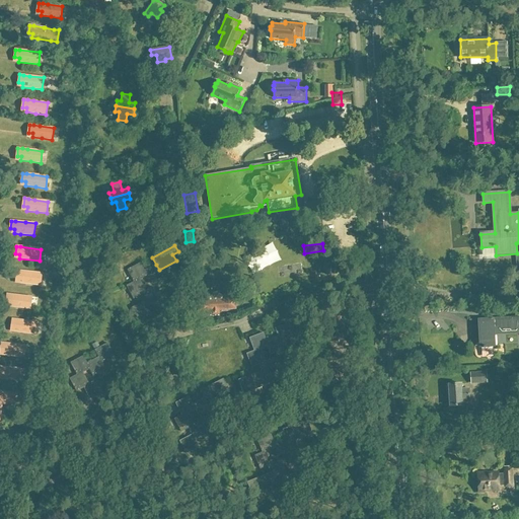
[(167,276),(177,271),(173,263),(163,269),(167,276)]
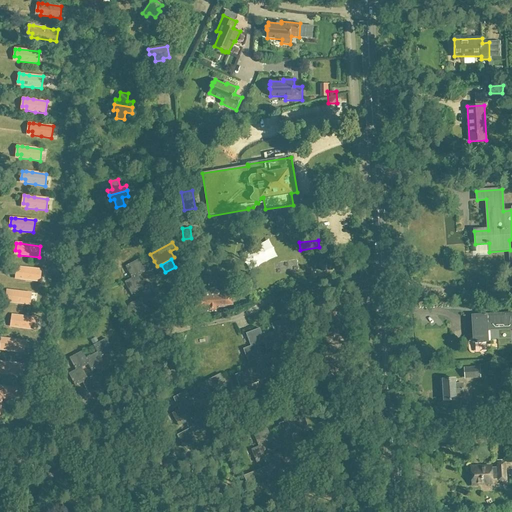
[(145,272),(142,267),(139,260),(126,267),(133,279),(138,276),(145,272)]
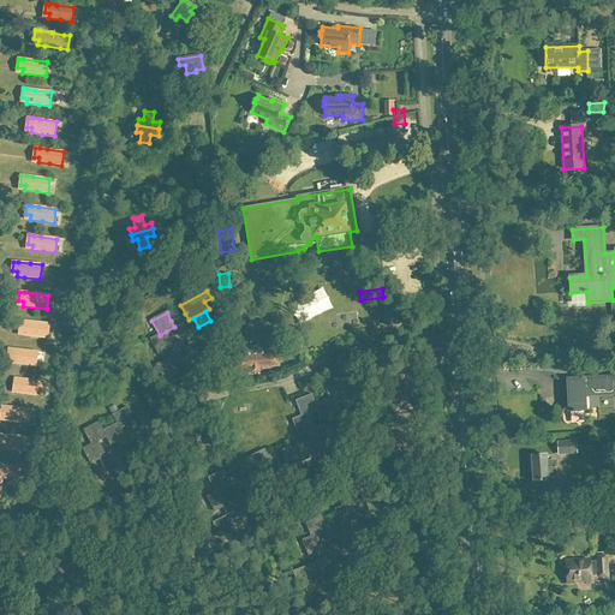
[(189,320),(185,314),(171,321),(174,327),(179,335),(193,328),(189,320)]
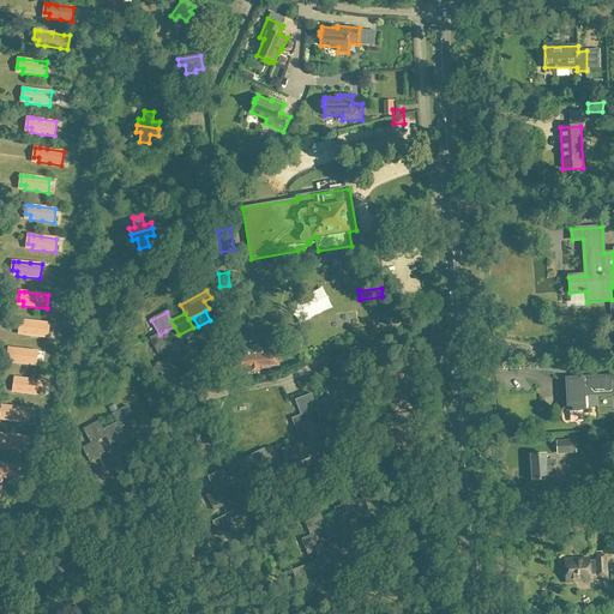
[(397,313),(384,314),(385,325),(398,324),(397,313)]
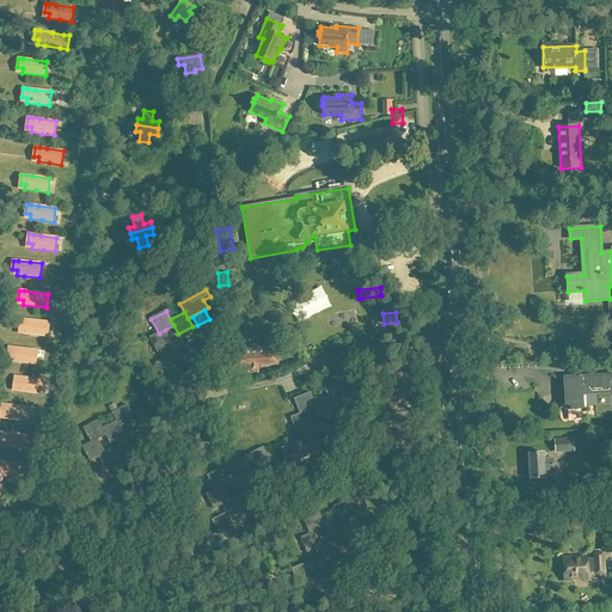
[(20,319),(19,329),(24,329),(24,334),(47,337),(49,323),(25,320),(20,319)]
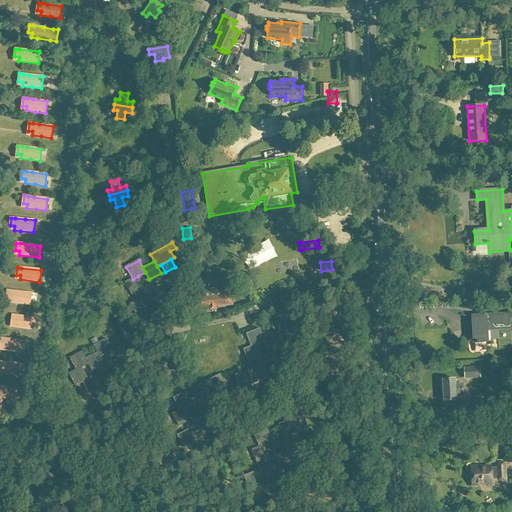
[(133,279),(126,282),(133,297),(138,294),(137,292),(139,291),(139,290),(144,287),(138,276),(133,279)]
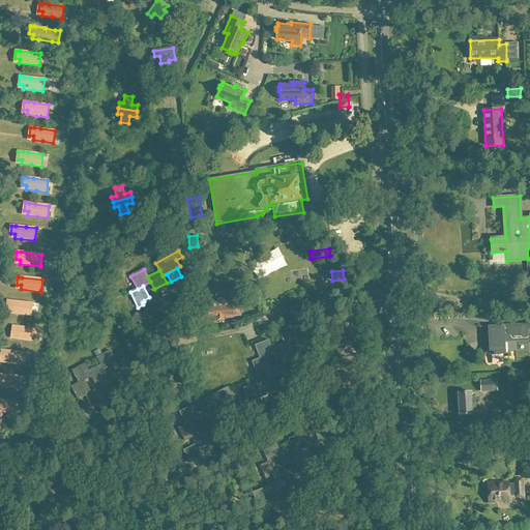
[(164,306),(156,294),(149,297),(144,300),(144,301),(148,307),(151,313),(164,306)]
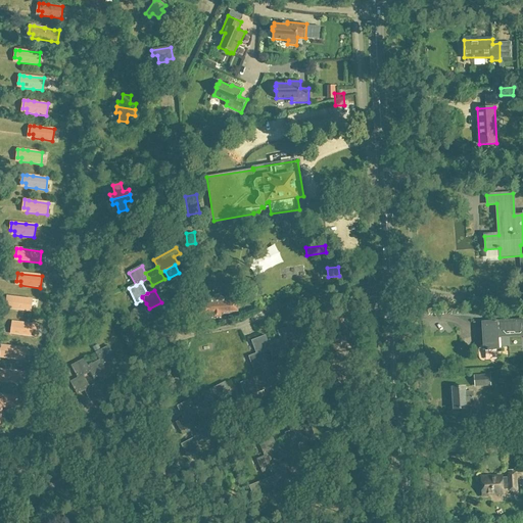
[(237,312),(237,302),(236,294),(199,296),(201,320),(211,320),(211,317),(220,317),(220,313),(237,312)]
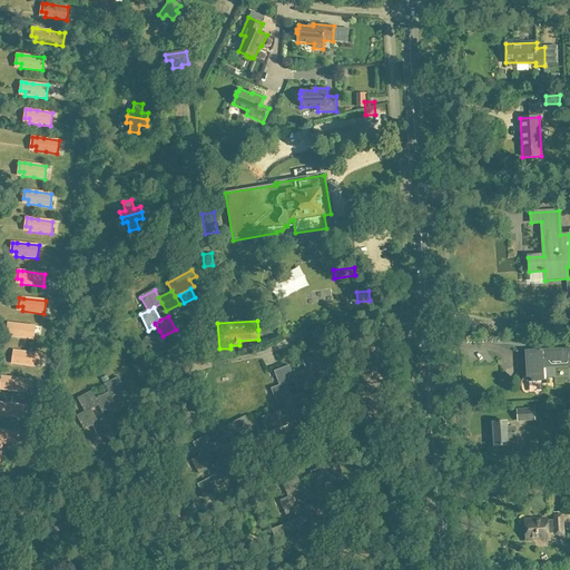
[(8,323),(7,332),(11,333),(11,337),(22,338),(33,340),(35,326),(23,325),(12,324),(8,323)]
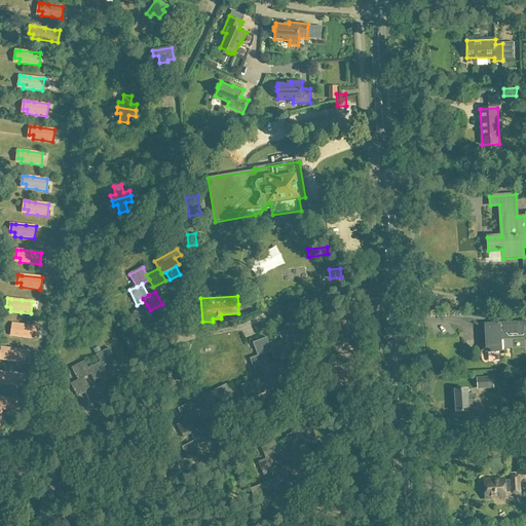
[(150,310),(147,305),(135,312),(141,325),(154,318),(150,310)]
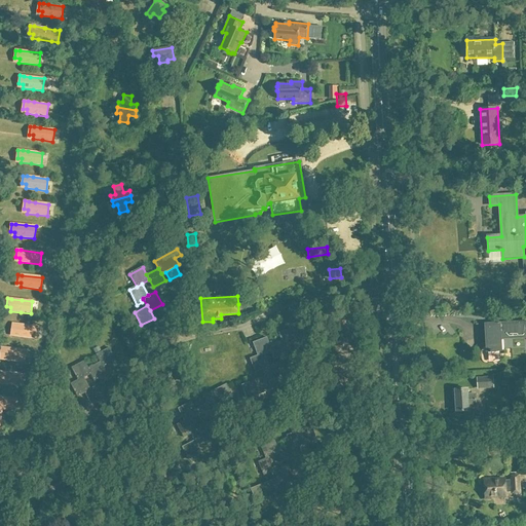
[(525,322),(486,324),(487,351),(500,351),(500,337),(525,335),(525,322)]
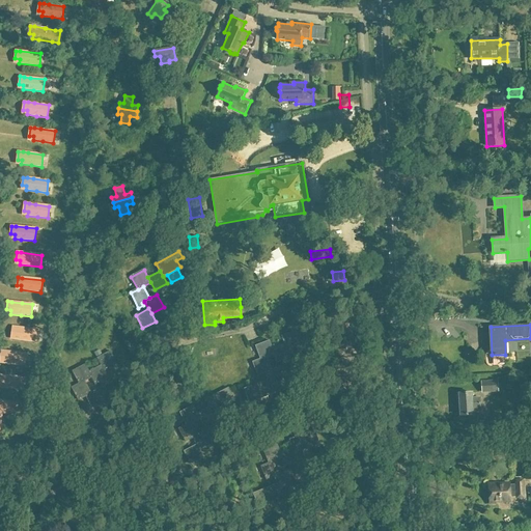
[(12,327),(11,335),(16,335),(16,339),(35,342),(37,330),(17,328),(12,327)]
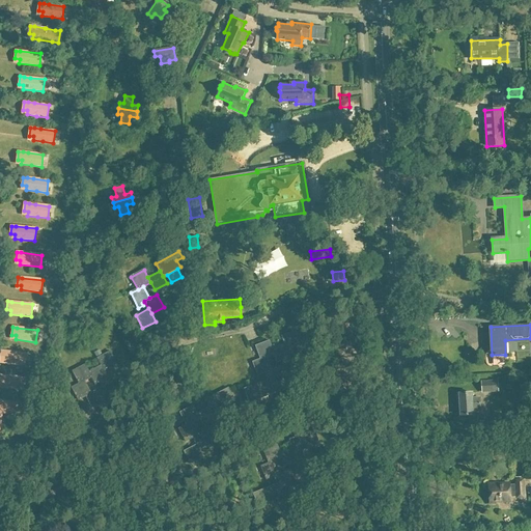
[(282,336),(285,344),(287,350),(301,344),(296,331),(282,336)]
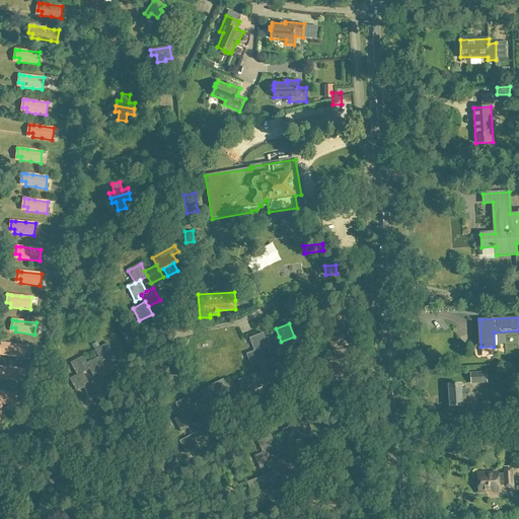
[(261,350),(268,347),(269,347),(267,341),(264,332),(250,338),(254,351),(261,350)]
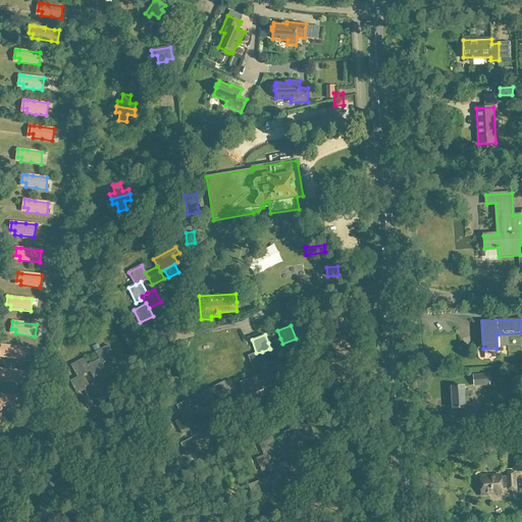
[(285,352),(282,344),(280,338),(268,343),(270,349),(269,349),(272,356),(285,352)]
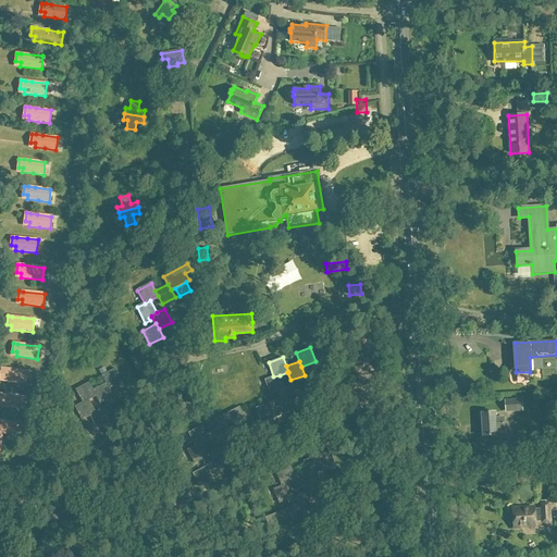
[(2,368),(0,376),(5,378),(4,382),(26,384),(27,371),(16,370),(7,369),(2,368)]
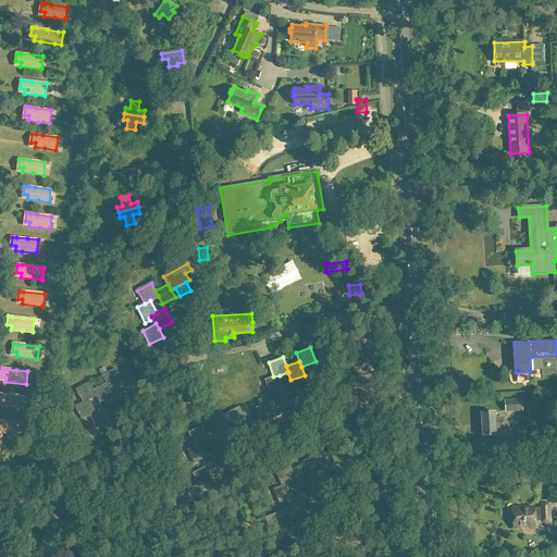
[(107,384),(110,390),(123,382),(115,369),(102,376),(106,384),(107,384)]
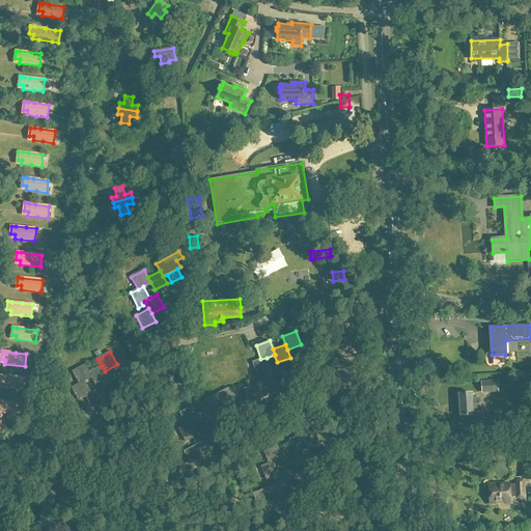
[(272,370),(267,358),(260,359),(253,362),(258,375),(262,373),(266,372),(272,370)]
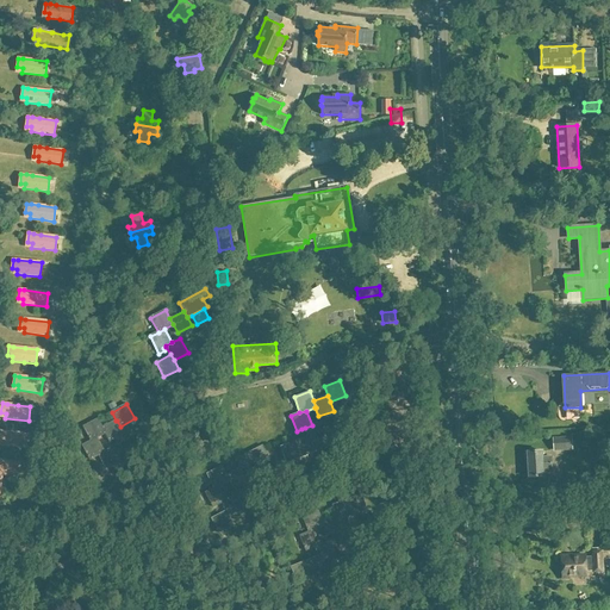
[(83,427),(91,441),(98,439),(105,434),(103,428),(98,419),(83,427)]
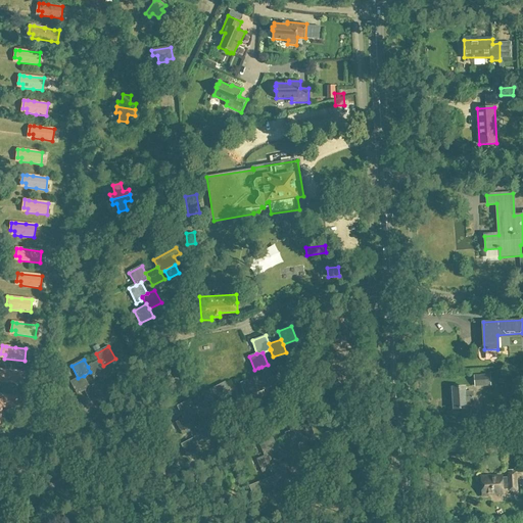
[(106,372),(103,366),(100,361),(99,361),(88,367),(90,372),(94,379),(106,372)]
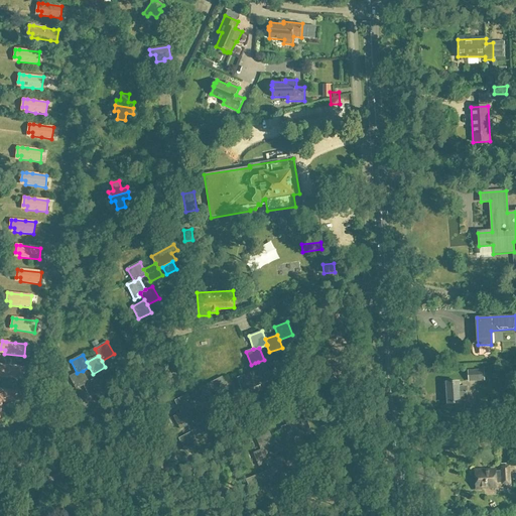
[(263,375),(264,375),(276,370),(271,357),(264,360),(258,362),(261,369),(263,375)]
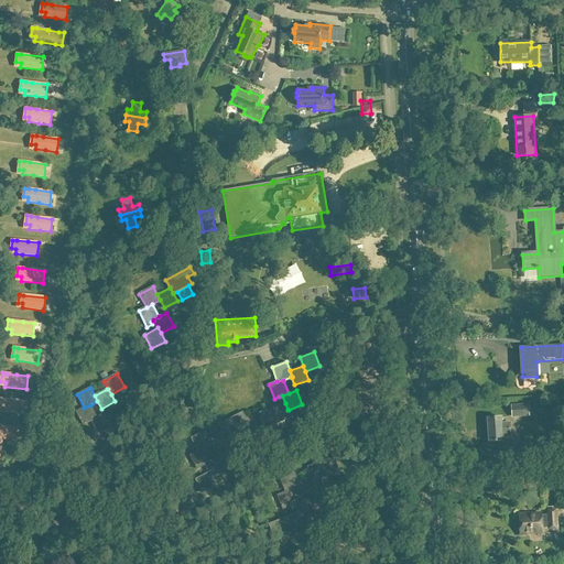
[(0,411),(9,413),(20,414),(22,401),(11,400),(0,399),(0,398),(0,411)]
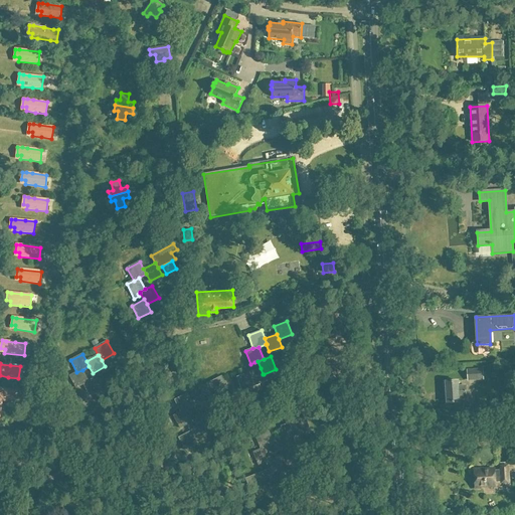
[(245,382),(247,388),(267,381),(264,374),(263,374),(261,368),(237,377),(239,384),(245,382)]
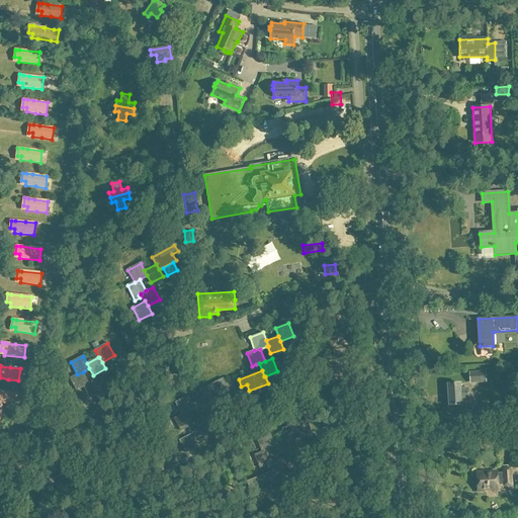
[(486,370),(469,371),(470,383),(487,382),(486,370)]
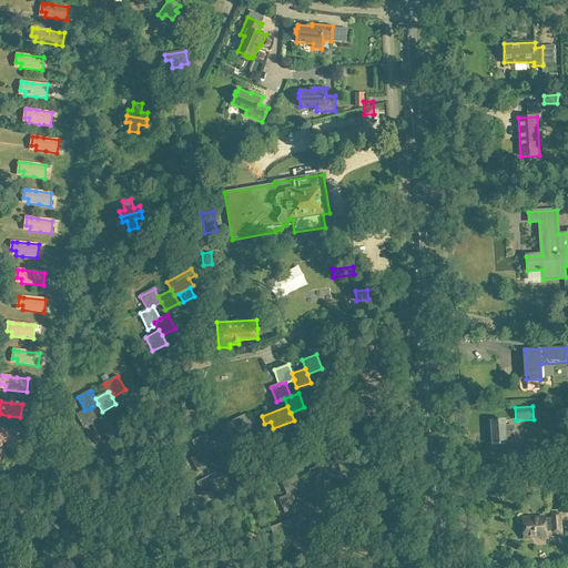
[(98,421),(91,408),(84,411),(77,415),(83,428),(92,425),(98,421)]
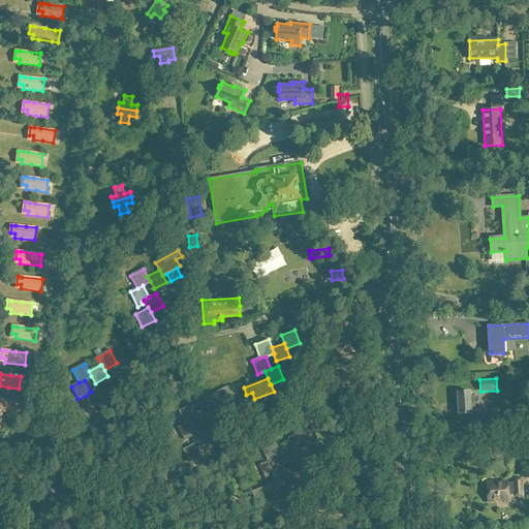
[(230,393),(227,386),(205,399),(208,406),(209,405),(212,411),(228,402),(225,396),(230,393)]
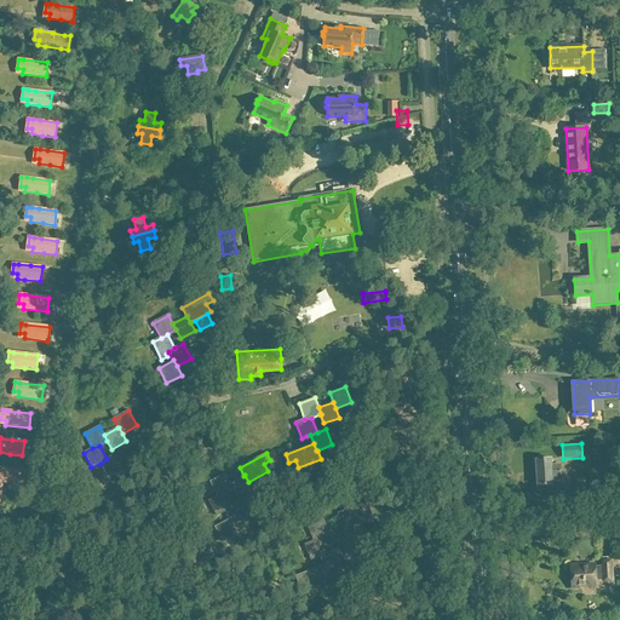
[(101,464),(104,471),(109,477),(122,470),(115,454),(107,459),(101,464)]
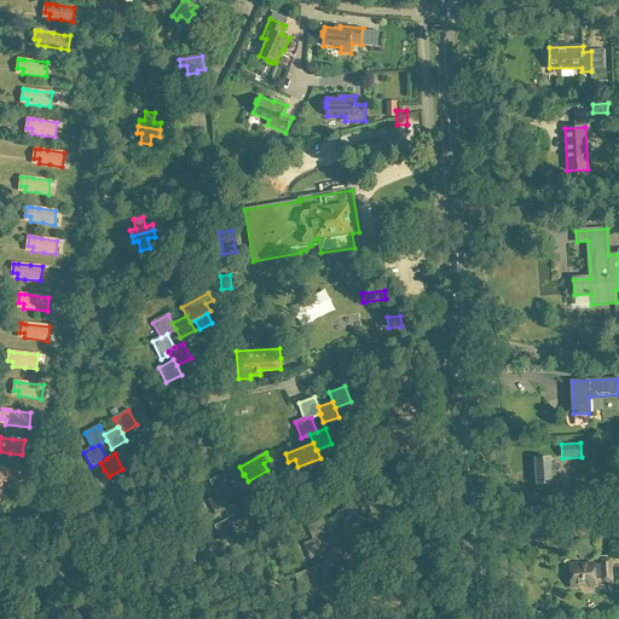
[(550,458),(536,458),(536,460),(533,460),(533,467),(536,467),(537,485),(553,484),(551,476),(560,476),(559,463),(550,464),(550,458)]
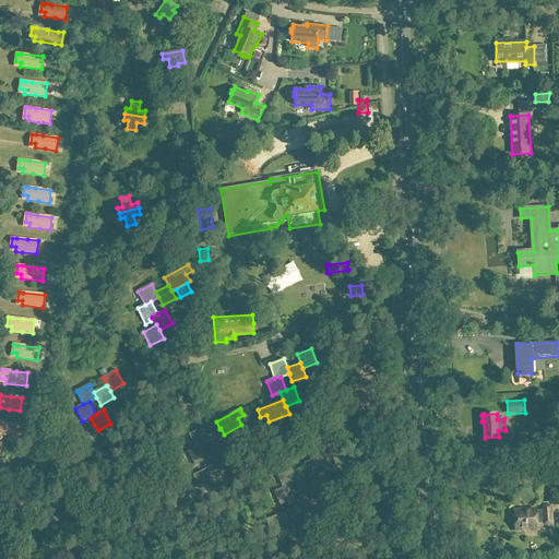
[(23,425),(0,421),(0,448),(2,435),(22,438),(23,425)]
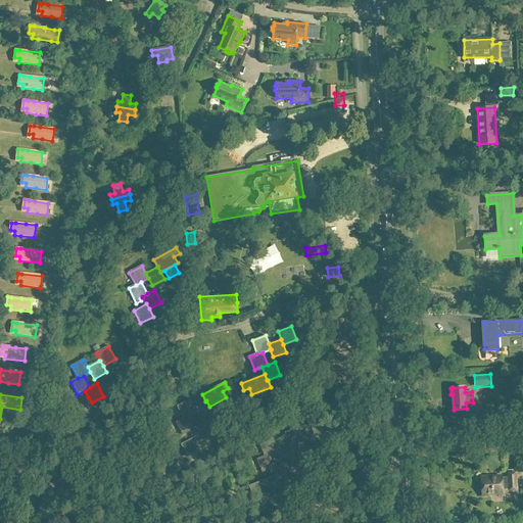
[(88,397),(76,405),(83,417),(95,410),(92,402),(88,397)]
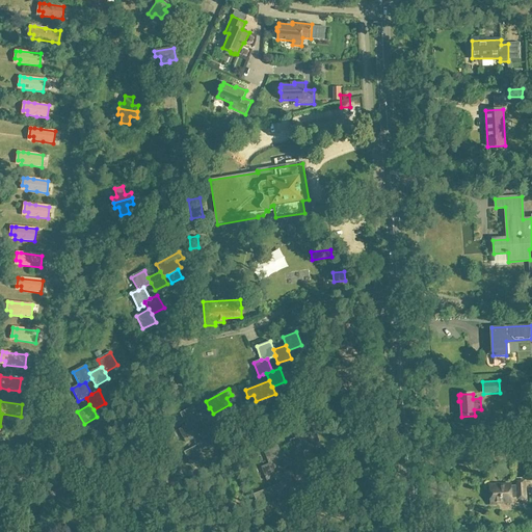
[(181,414),(187,426),(192,424),(200,420),(197,415),(193,407),(181,414)]
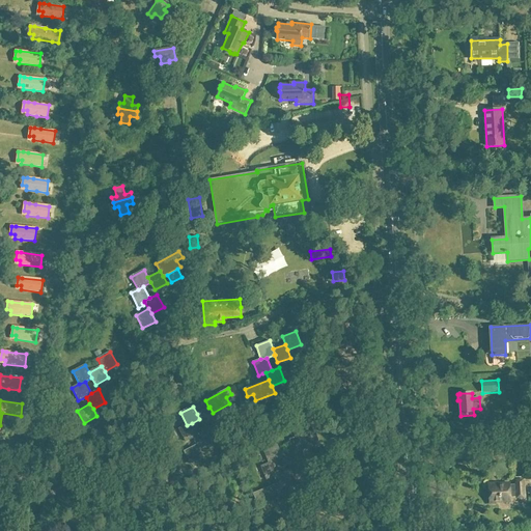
[(197,414),(199,419),(203,426),(216,420),(213,413),(210,407),(208,408),(197,414)]
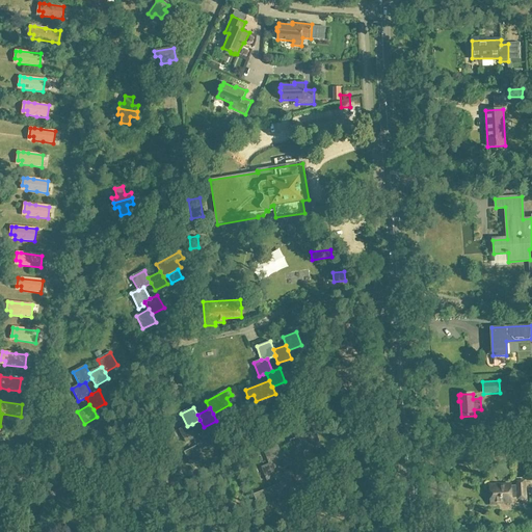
[(193,439),(198,435),(192,424),(187,426),(180,429),(186,443),(190,441),(193,439)]
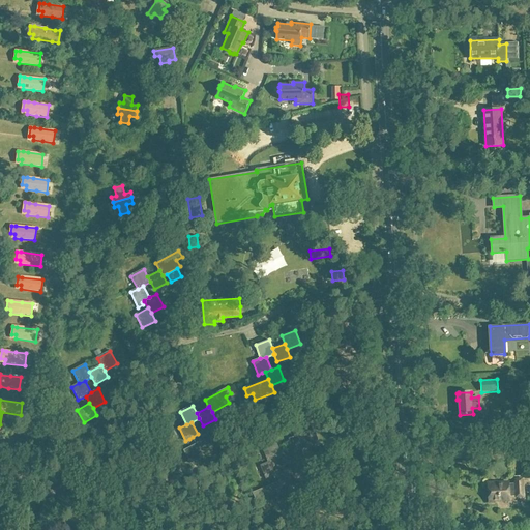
[(292,446),(295,451),(313,444),(310,437),(316,435),(314,429),(289,439),(292,446)]
